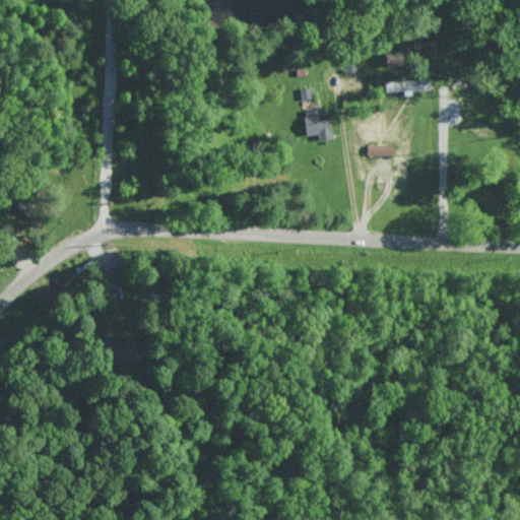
[(385,51),(385,65),(400,64),(400,51),(385,51)]
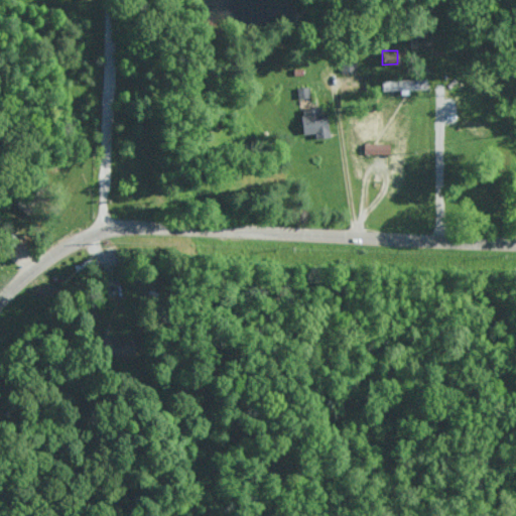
[(340,71),(355,70),(355,57),(340,57),(340,71)]
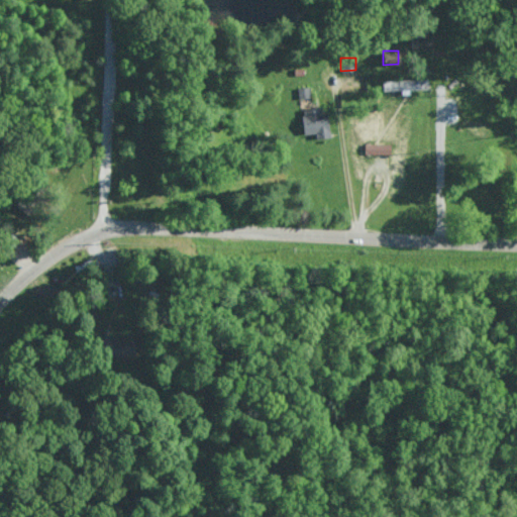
[(399,90),(427,89),(426,79),(381,81),(381,90),(399,90)]
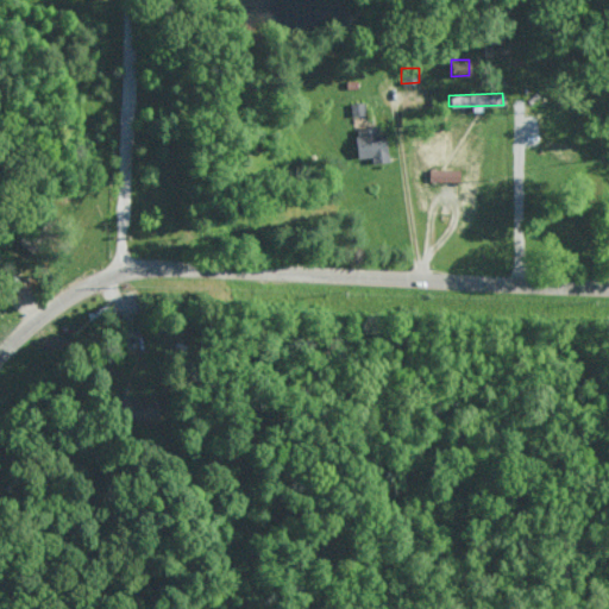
[(387,161),(383,125),(355,127),(357,157),(371,156),(372,163),(387,161)]
